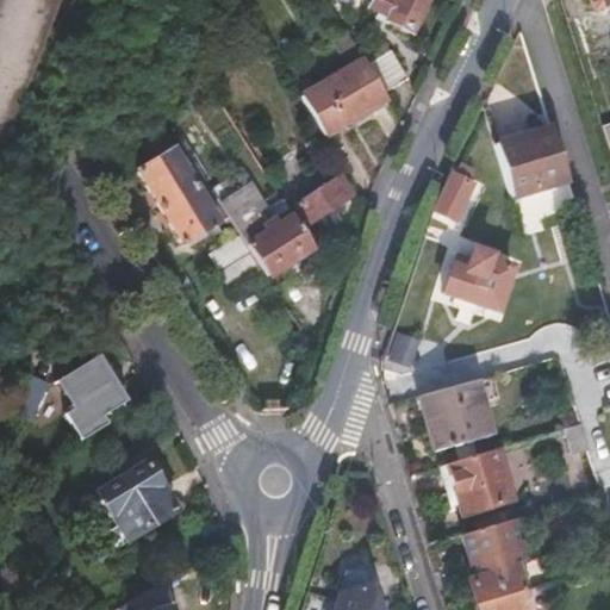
[(428,0),(372,0),(369,7),(387,18),(386,20),(411,33),(428,0)]
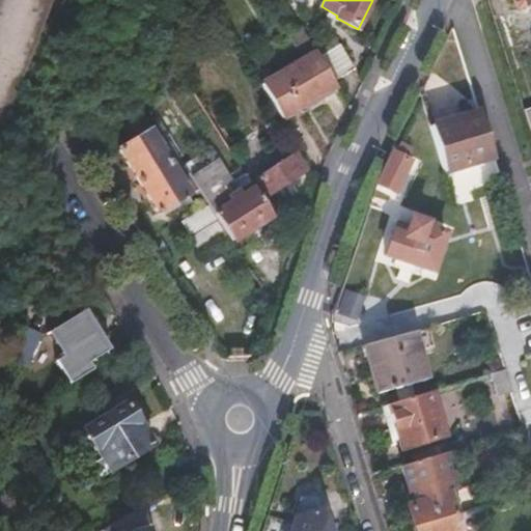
[(315,51),(304,30),(289,39),(302,60),(315,51)]
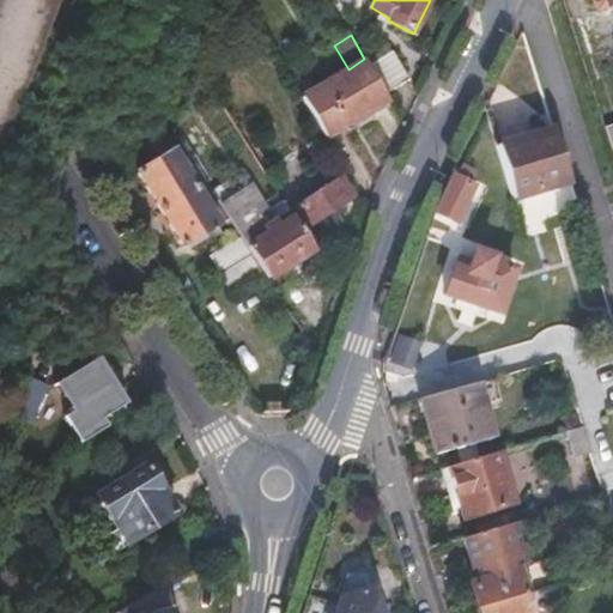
[(366,62),(384,92),(411,77),(390,48),(366,62)]
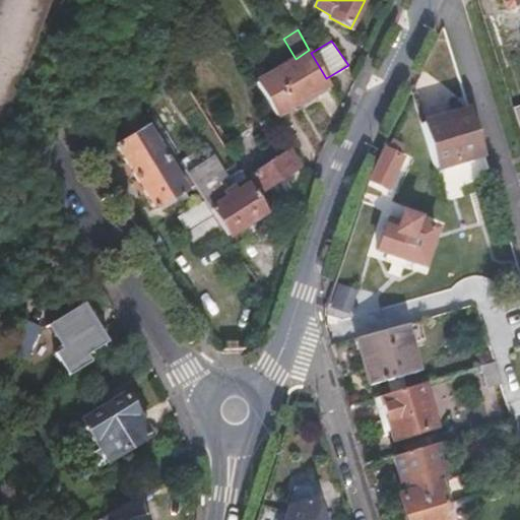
[(329,84),(326,78),(311,53),(309,50),(296,59),(257,81),(277,115),(329,84)]
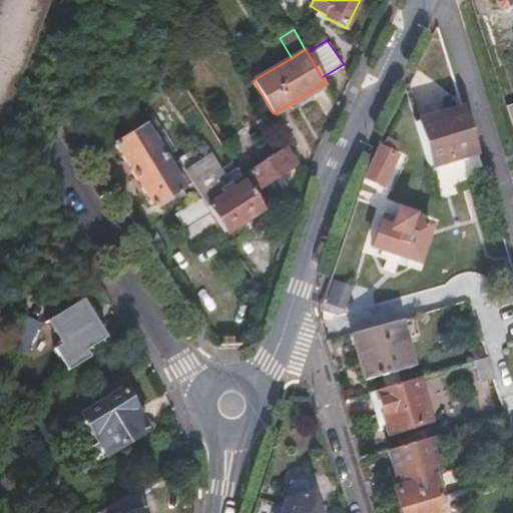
[(413,112),(426,157),(474,142),(460,97),(413,112)]
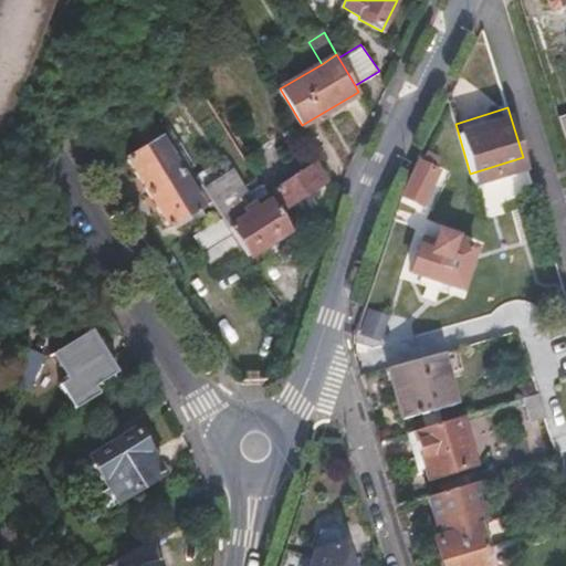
[(150,194),(181,174),(160,142),(129,161),(150,194)]
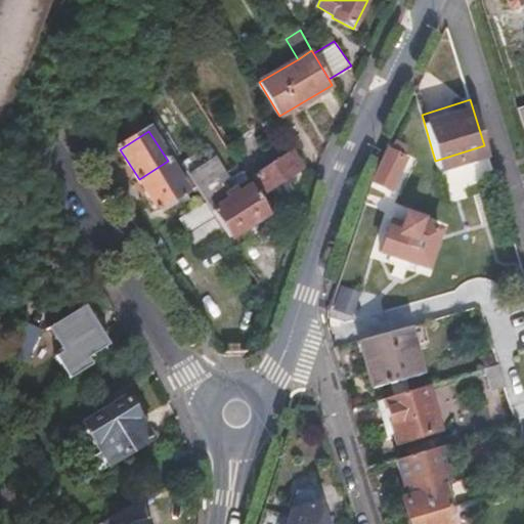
[(279,150),(255,166),(259,172),(284,157),(279,150)]
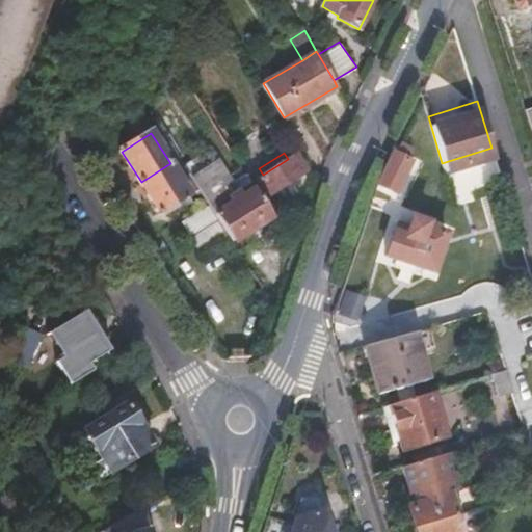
[(263,175),(259,168),(251,173),(267,196),(304,174),(294,155),(288,159),(263,175)]
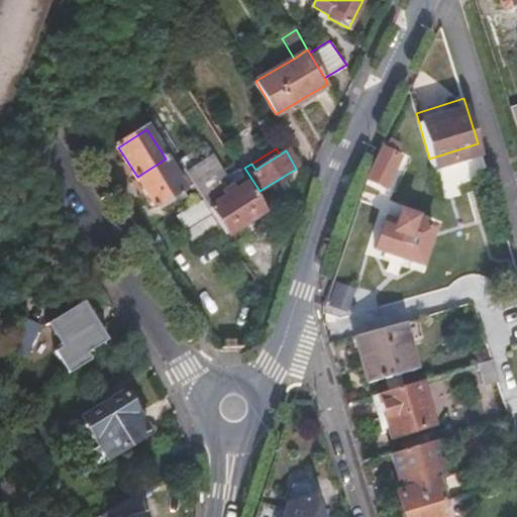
[(371,176),(369,181),(385,190),(400,160),(383,151),(371,176)]
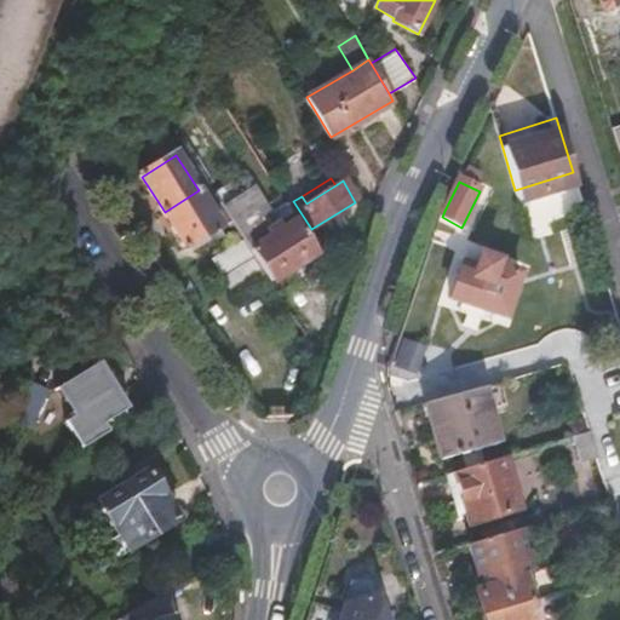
[(321,260),(291,213),(287,206),(274,214),(257,189),(225,211),(244,239),(256,257),(275,288),(321,260)]
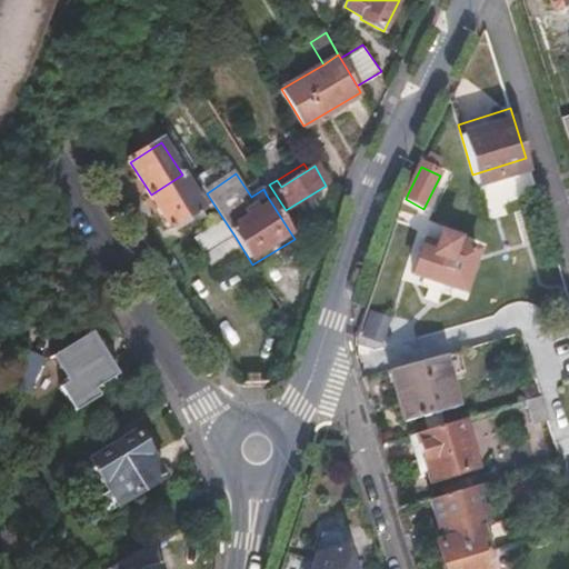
[(182,175),(151,195),(172,227),(202,207),(182,175)]
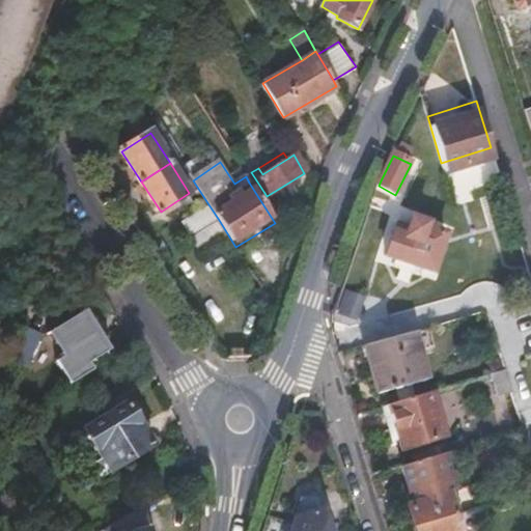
[(201,210),(178,223),(188,240),(211,225),(201,210)]
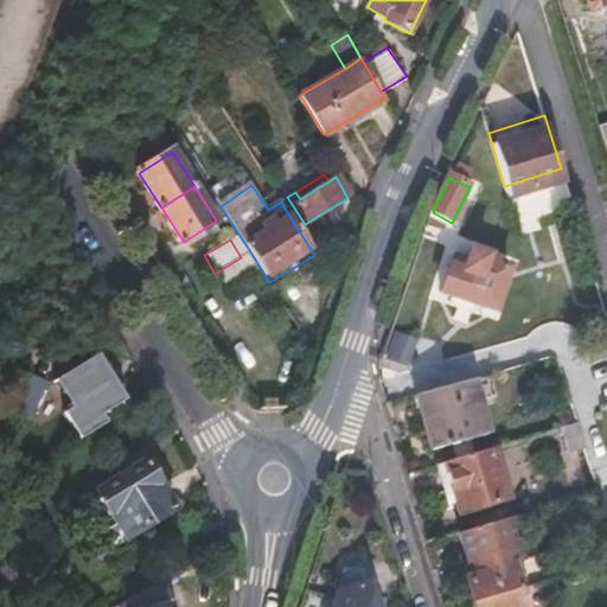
[(451,267),(442,295),(496,313),(511,270),(487,262),(490,259),(471,251),(464,272),(451,267)]
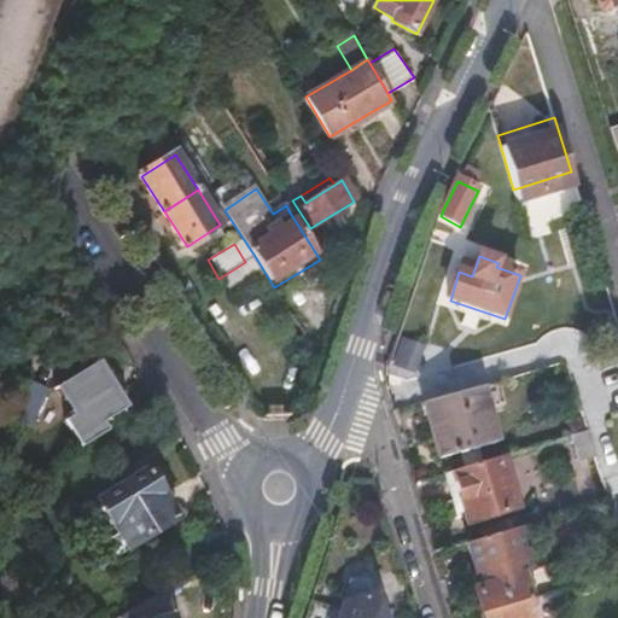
[(415,374),(426,339),(404,332),(392,366),(415,374)]
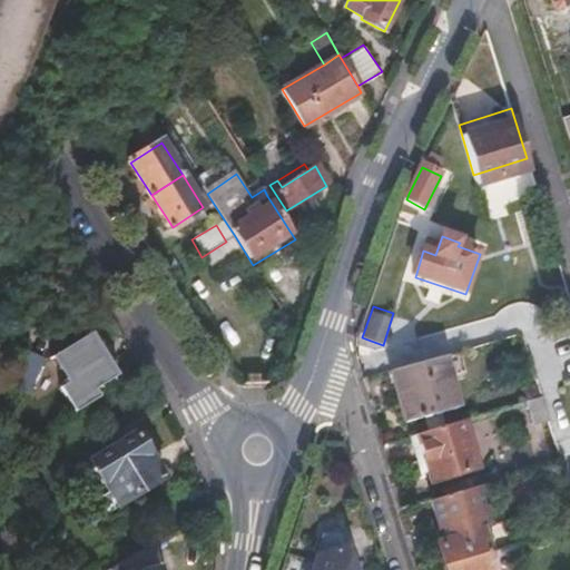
[(56,359),(79,394),(111,374),(89,337),(56,359)]
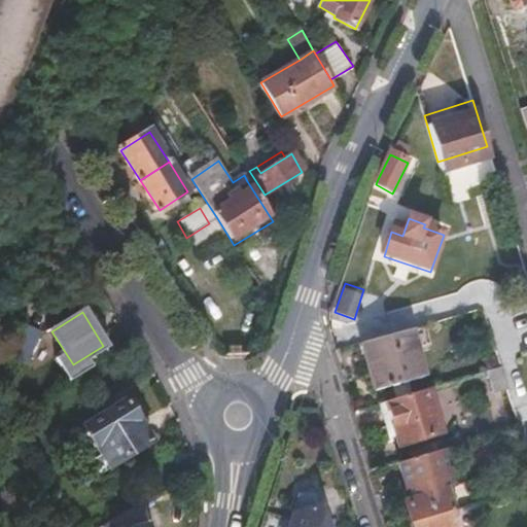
[(26,364),(42,332),(26,325),(11,357),(26,364)]
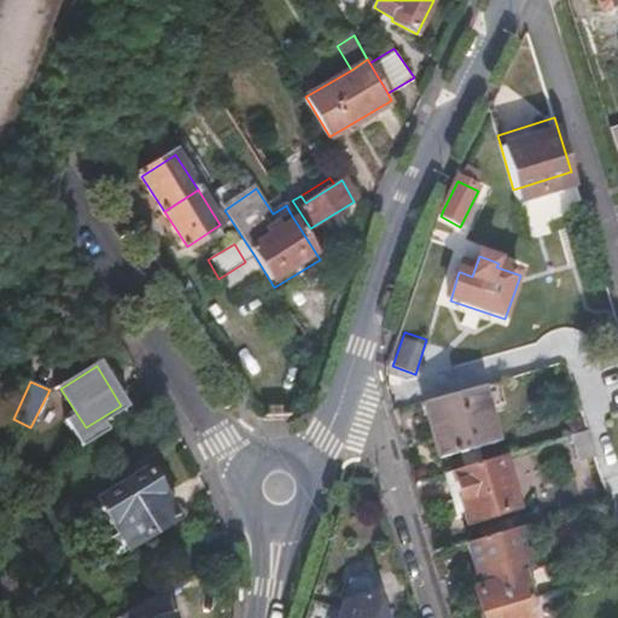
[(481,389),(427,404),(444,460),(497,443),(481,389)]
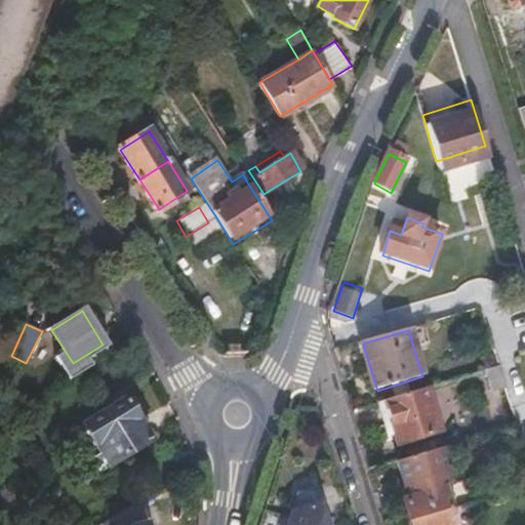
[(428,390),(384,402),(398,447),(441,435),(428,390)]
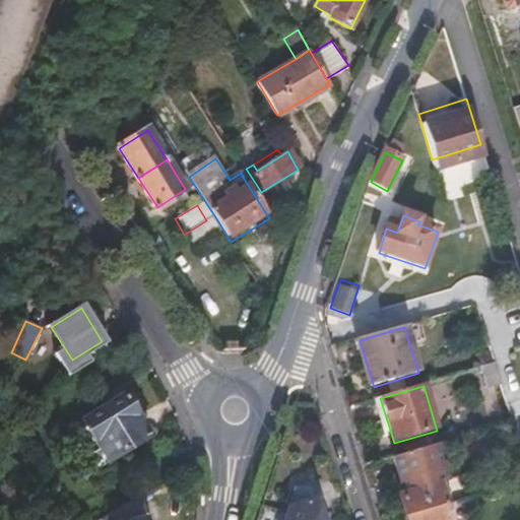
[(96,411),(81,420),(108,463),(149,437),(123,394),(114,400),(111,394),(93,405),(96,411)]
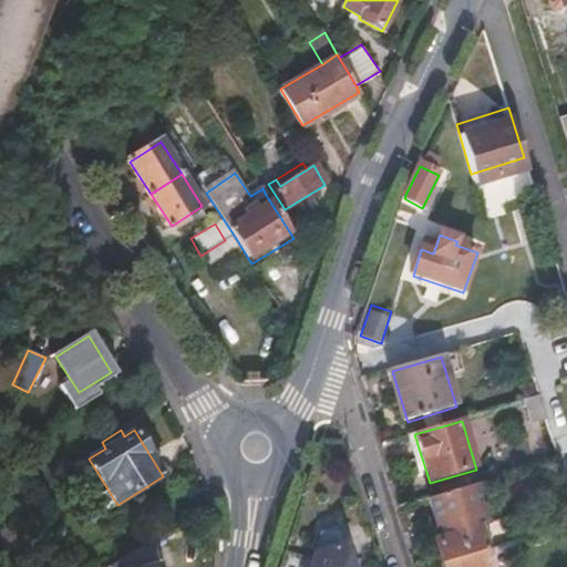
[(414,434),(403,437),(418,486),(430,483),(414,434)]
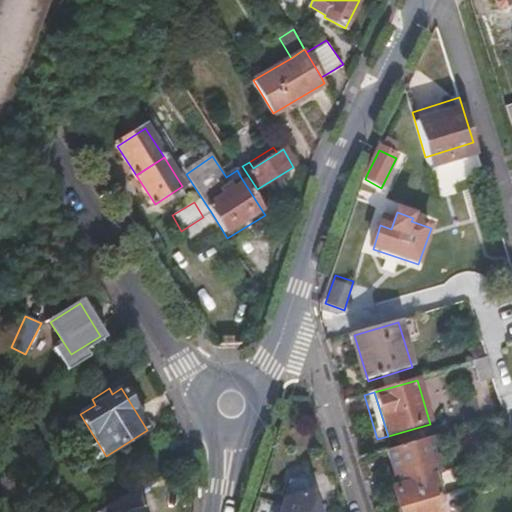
[(274,450),(253,511),(318,511),(320,506),(296,498),(307,461),(274,450)]
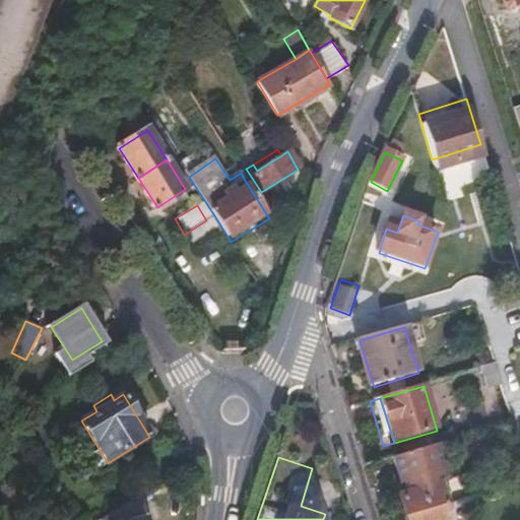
[(404,517),(446,505),(440,483),(398,496),(404,517)]
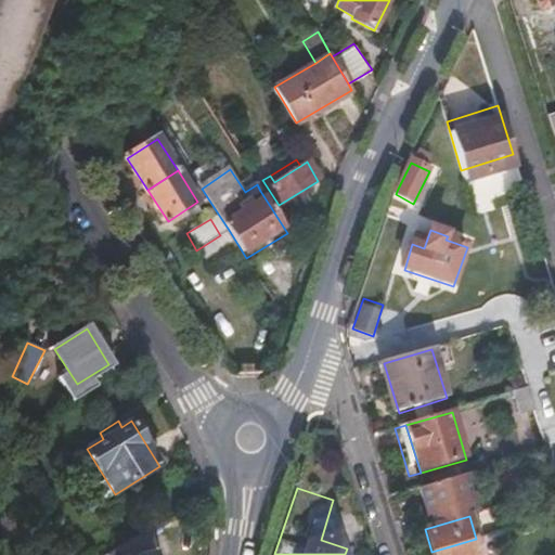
[(154,554),(150,531),(117,552),(117,554),(154,554)]
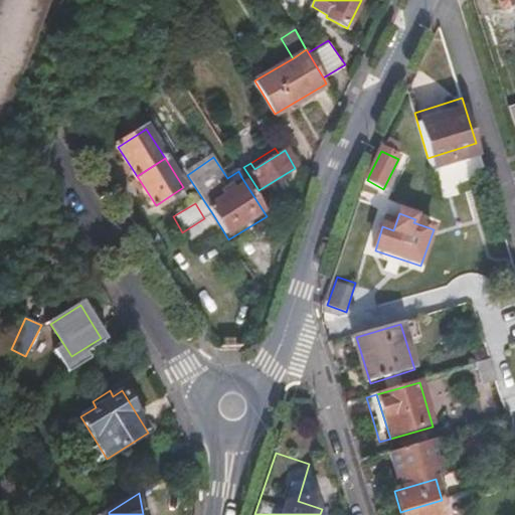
[(446,514),(442,500),(400,512),(401,514),(446,514)]
